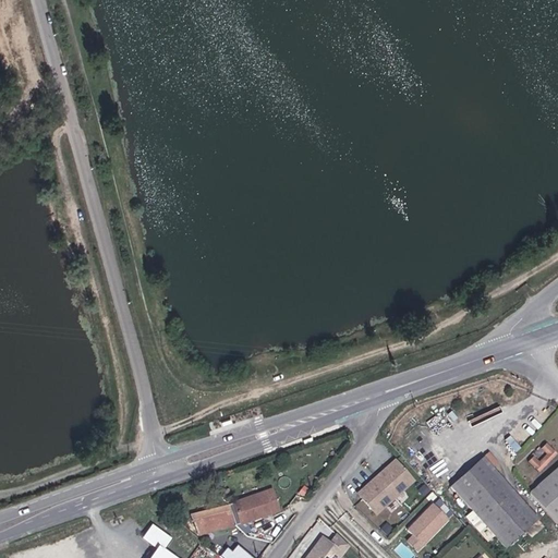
[(555,455),(544,444),(540,449),(545,455),(537,463),(531,458),(526,462),(537,473),(555,455)]
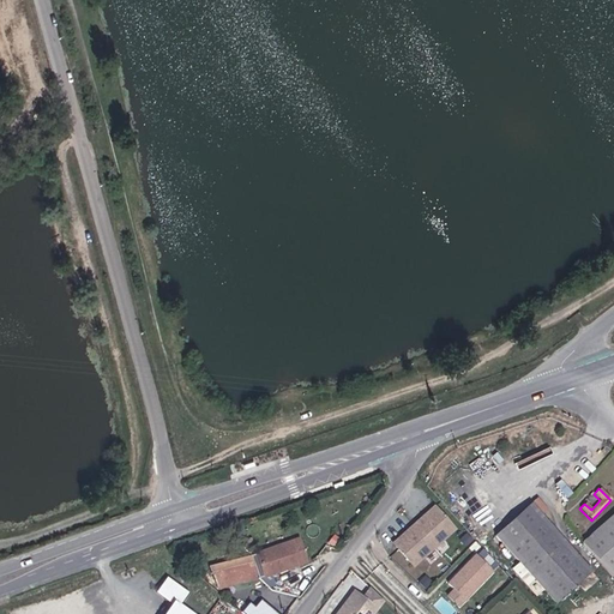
[(593,572),(531,504),(497,535),(557,603),(593,572)]
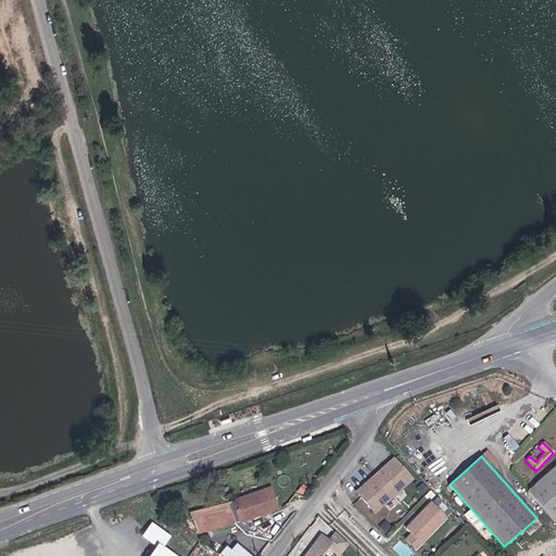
[(412,479),(393,459),(386,466),(388,469),(380,475),(378,472),(375,476),(393,496),(412,479)]
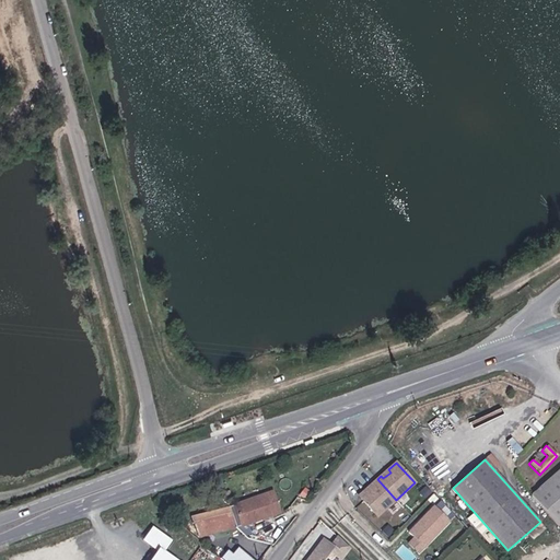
[(559,523),(559,467),(531,494),(557,525),(559,523)]
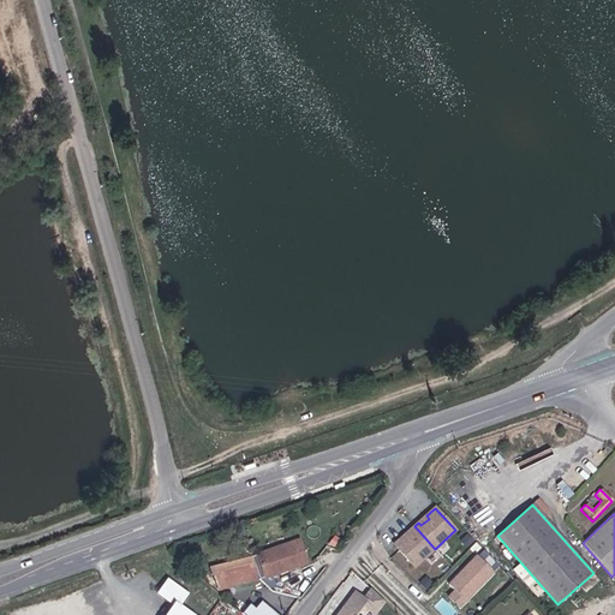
[(394,545),(415,567),(435,549),(415,526),(411,530),(413,532),(406,539),(404,537),(394,545)]
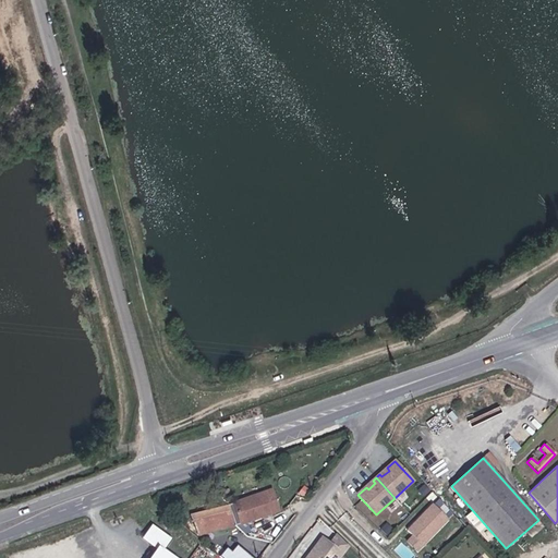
[(424,495),(429,489),(424,484),(419,489),(424,495)]
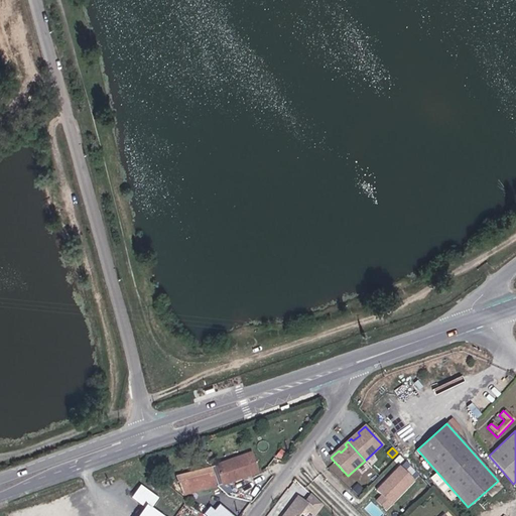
[(258,472),(252,453),(216,465),(222,485),(258,472)]
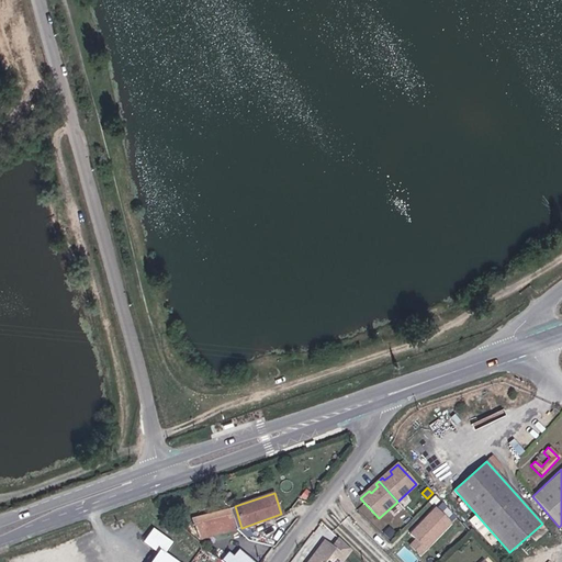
[(426,549),(452,523),(437,507),(411,535),(416,539),(426,549)]
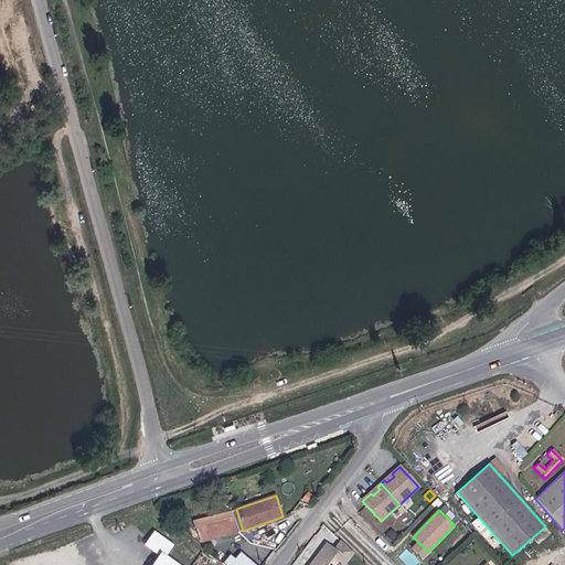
[(228,522),(226,513),(198,521),(200,530),(198,531),(201,542),(208,541),(206,536),(217,534),(215,526),(228,522)]
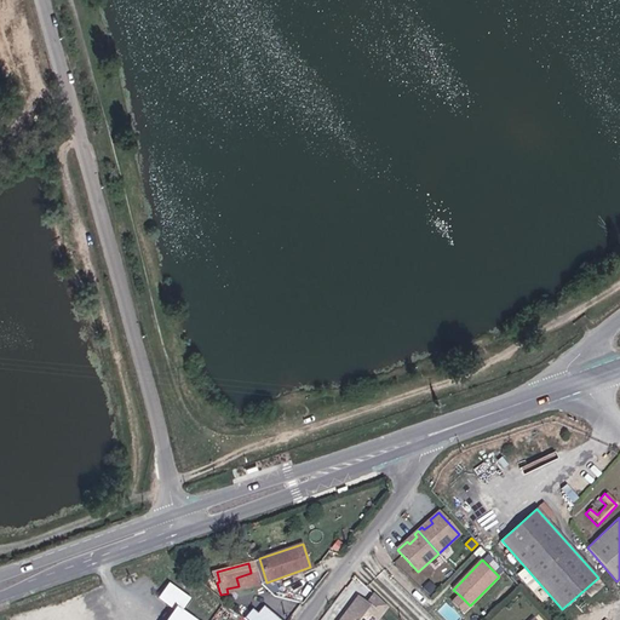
[(300,598),(309,583),(299,577),(290,592),(300,598)]
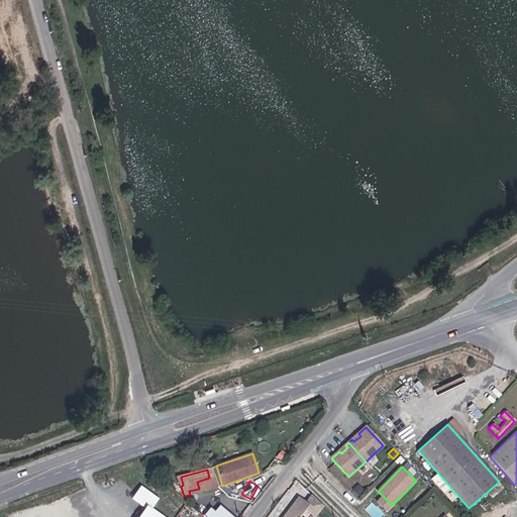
[(353,491),(358,496),(364,490),(358,485),(353,491)]
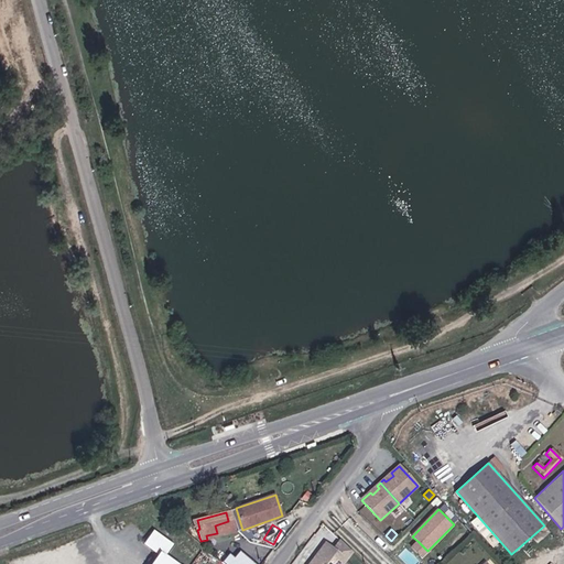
[(176,563),(165,556),(172,545),(152,531),(144,541),(159,553),(151,563),(176,563)]
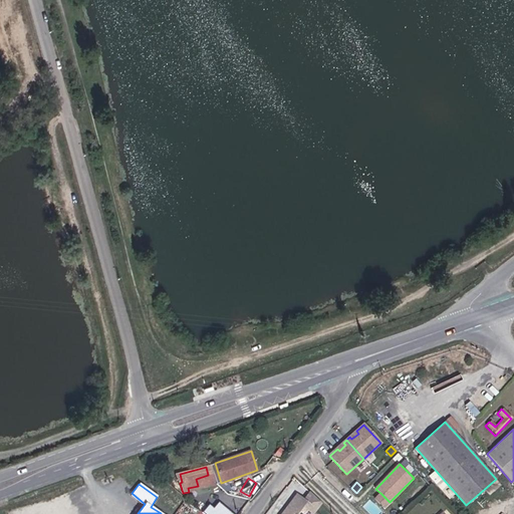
[(390,502),(380,493),(374,499),(384,508),(390,502)]
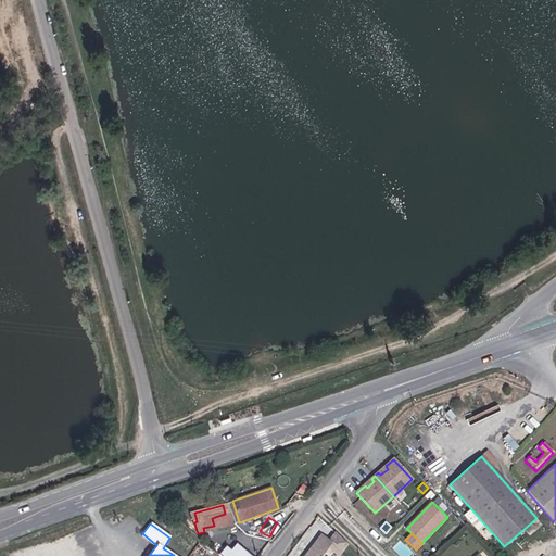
[(340,555),(348,546),(336,534),(330,542),(323,535),(306,555),(340,555)]
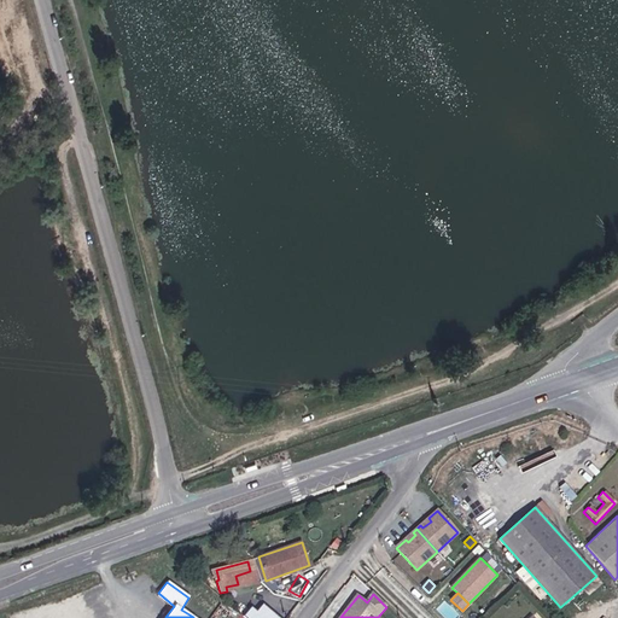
[(269,617),(273,613),(262,607),(256,617),(269,617)]
